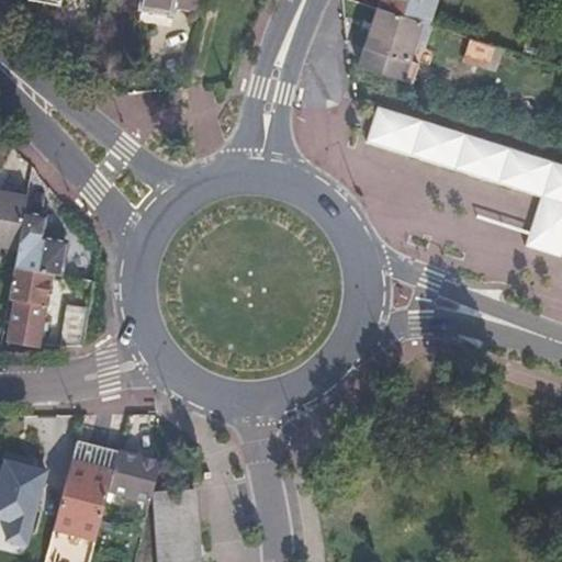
[(136,0),(135,12),(172,18),(175,7),(200,11),(201,0),(136,0)]
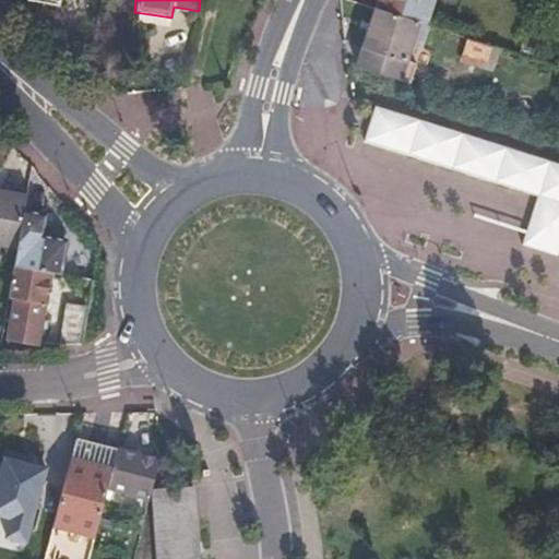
[(380,0),(377,10),(418,24),(425,26),(432,0),(380,0)]
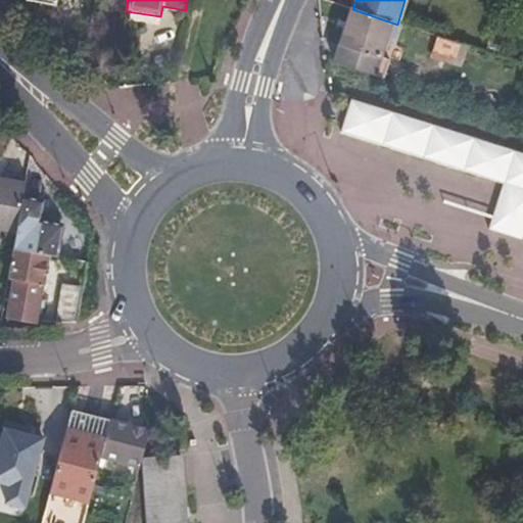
[(335,63),(374,76),(391,22),(352,9),(335,63)]
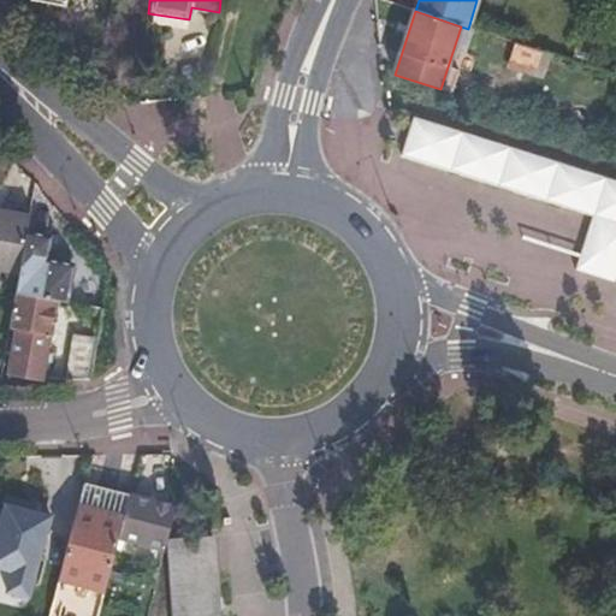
[(549,54),(515,43),(508,65),(542,76),(549,54)]
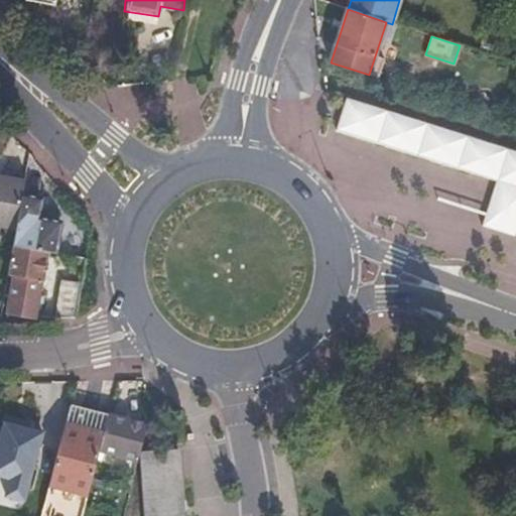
[(515,151),(347,98),(337,131),(498,179),(484,226),(514,237),(515,230),(515,151)]
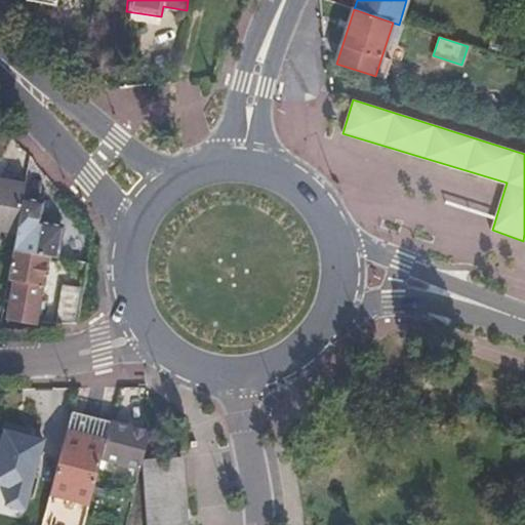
[(26,183),(0,177),(0,231),(16,234),(24,197),(26,183)]
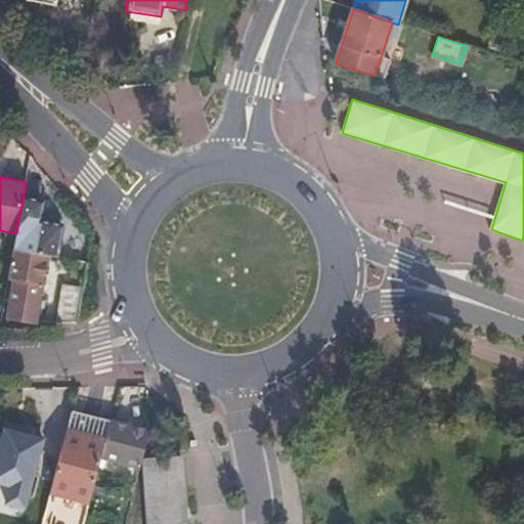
[(46,201),(24,197),(16,233),(13,251),(49,257),(59,259),(67,227),(41,222),(46,201)]
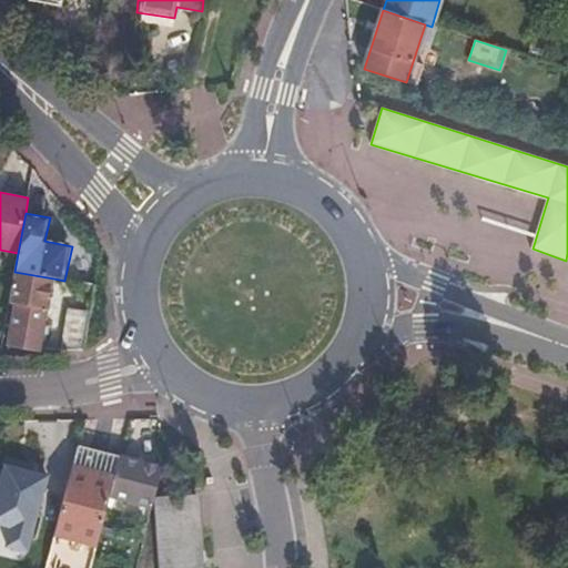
[(14,272),(9,303),(16,304),(9,344),(13,345),(40,350),(53,279),(14,272)]
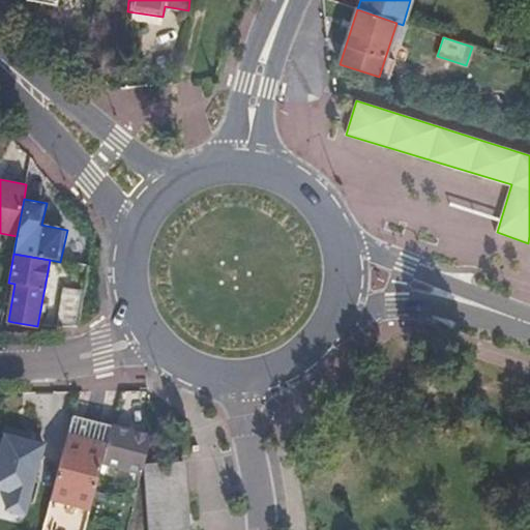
[(77,329),(88,267),(69,263),(57,328),(77,329)]
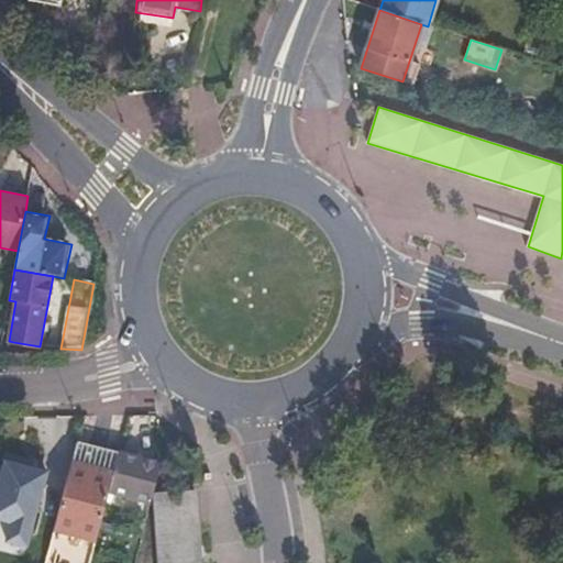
[(92,560),(102,522),(111,490),(121,453),(79,441),(51,549),(92,560)]
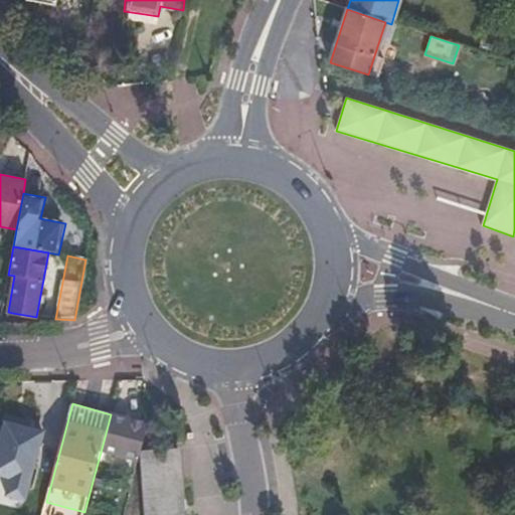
[(111,414),(102,449),(137,459),(146,424),(111,414)]
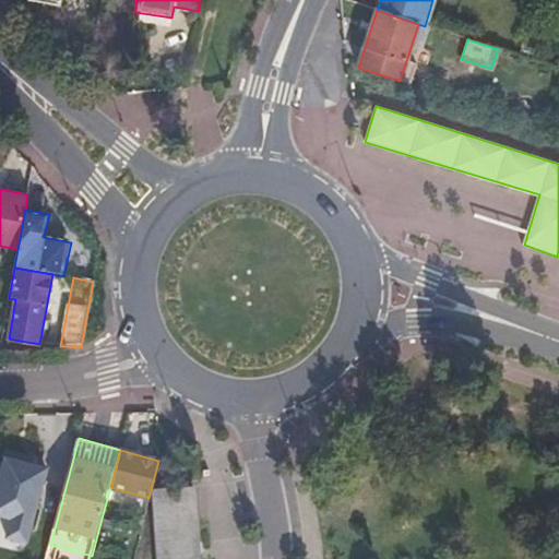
[(47,467),(7,456),(0,482),(0,514),(13,519),(8,537),(26,542),(47,467)]
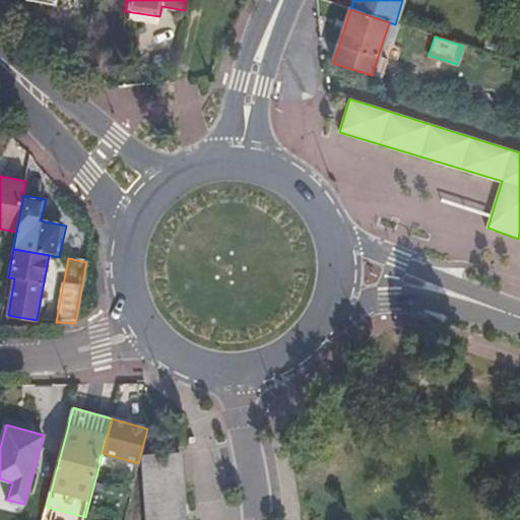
[(141,455),(147,519),(185,519),(178,452),(141,455)]
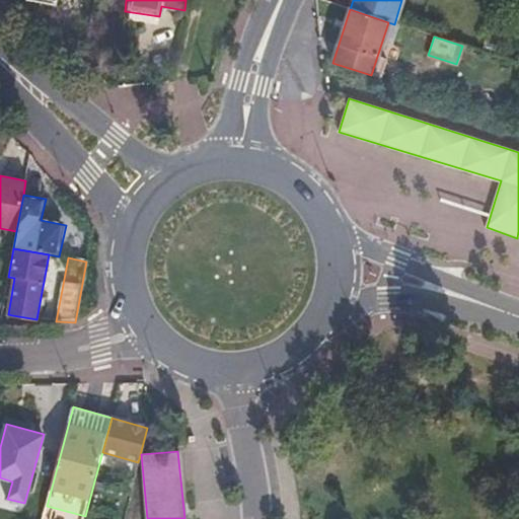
All buildings are outlined.
